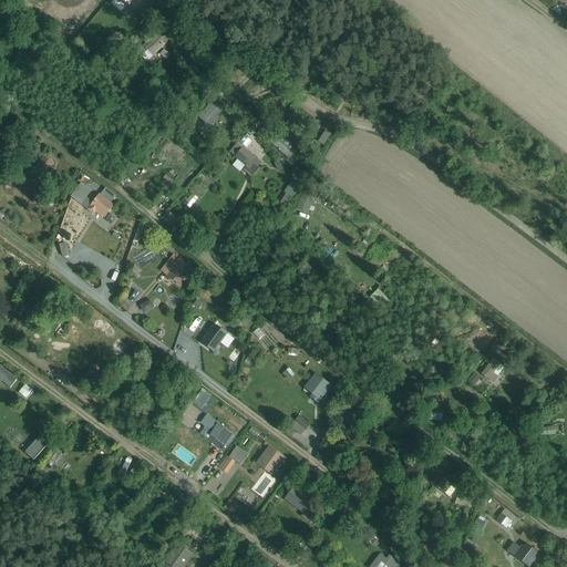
[(115,0),(114,0),(111,4),(121,13),(125,8),(115,0)]
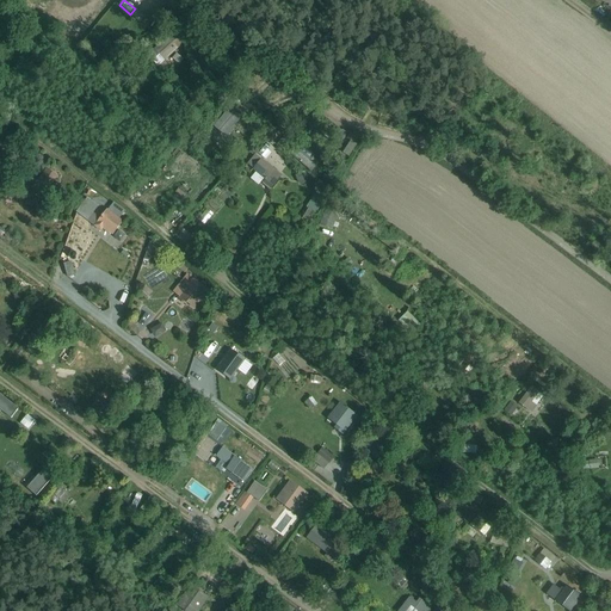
[(323,12),(329,2),(327,0),(320,0),(316,7),(323,12)]
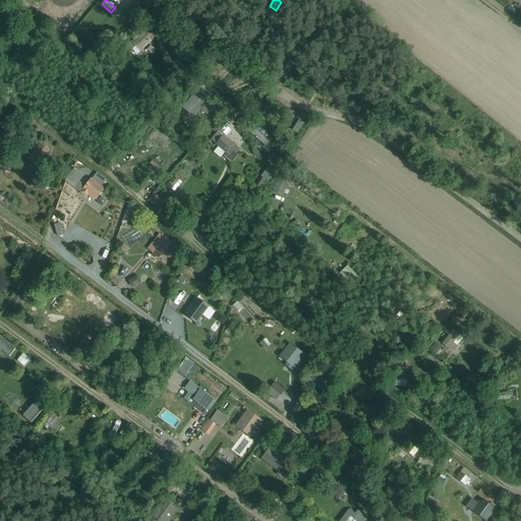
[(158,5),(148,15),(154,21),(164,10),(158,5)]
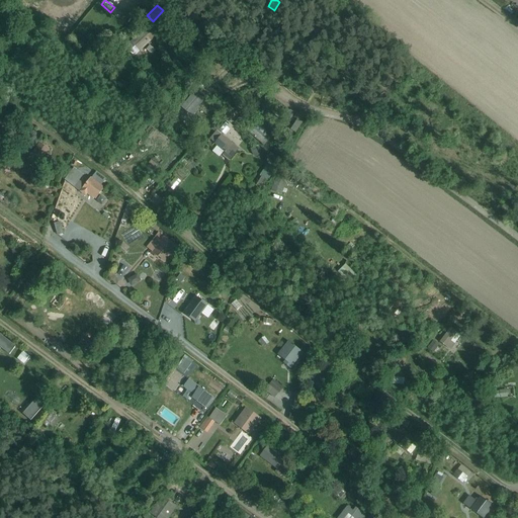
[(125,48),(135,57),(156,37),(147,27),(125,48)]
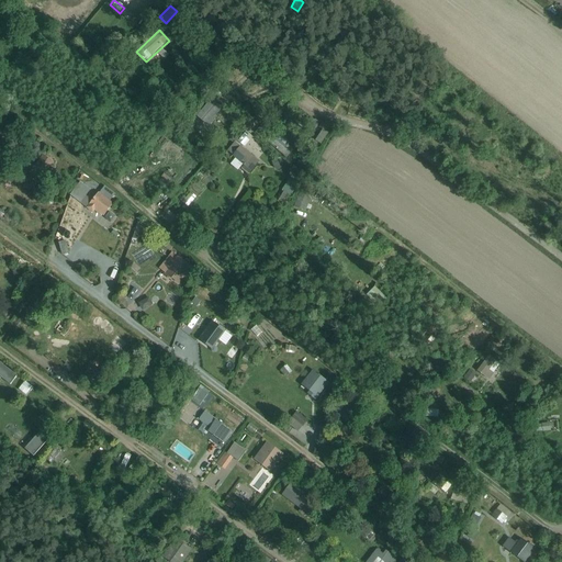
[(2,46),(0,47),(0,51),(8,56),(11,53),(2,46)]
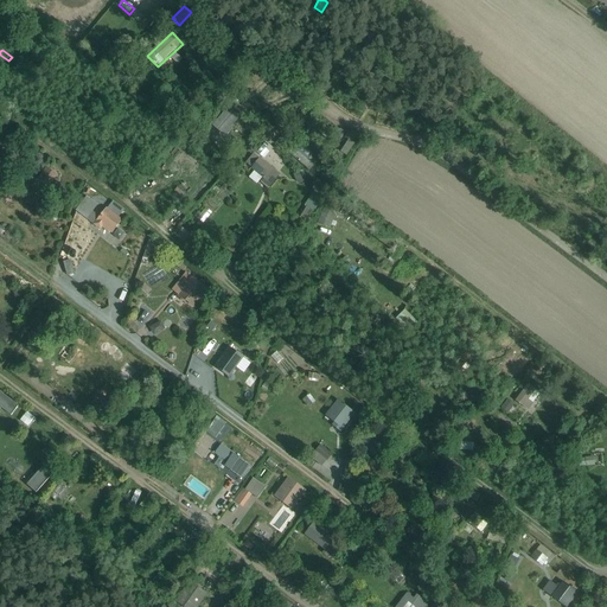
[(228,106),(209,131),(222,140),(241,115),(228,106)]
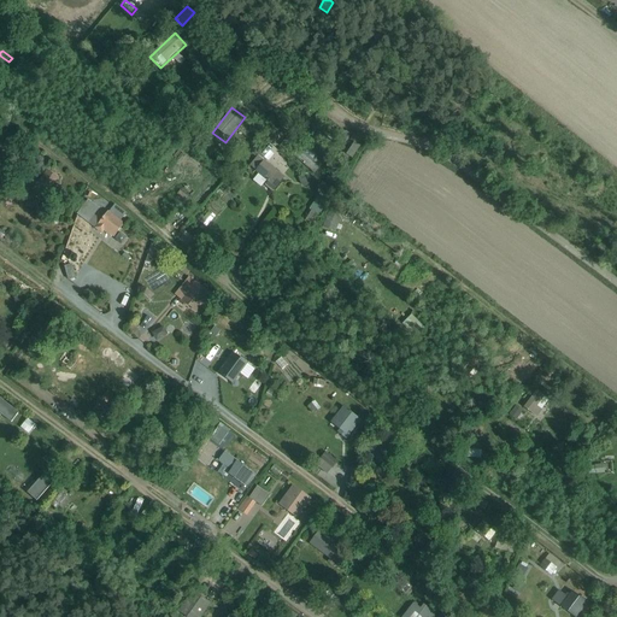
[(16,141),(7,136),(4,144),(12,148),(16,141)]
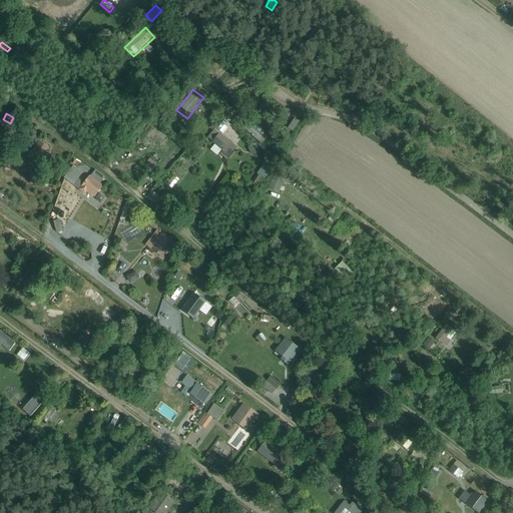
[(232,123),(238,127),(245,118),(240,114),(232,123)]
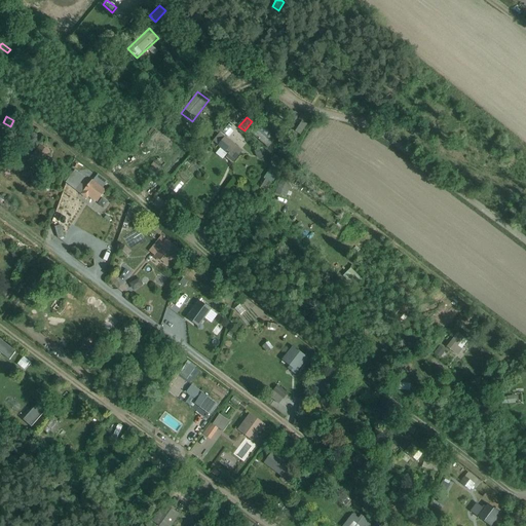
[(248,134),(251,136),(252,135),(268,148),(274,141),(269,136),(270,135),(261,127),(260,128),(255,124),(248,134)]
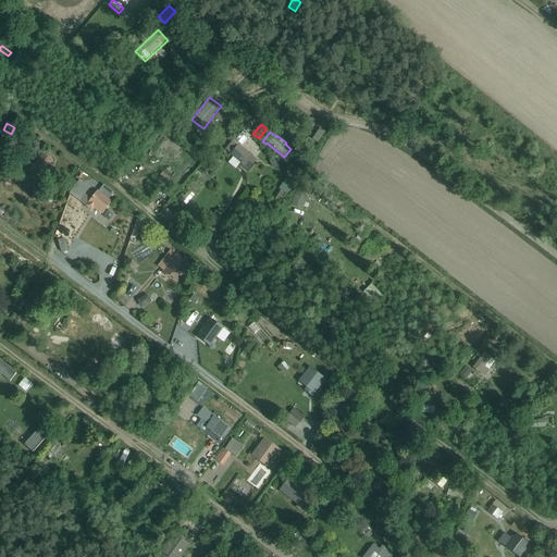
[(257,160),(238,145),(233,141),(226,149),(232,153),(231,155),(242,164),(239,168),(246,174),(257,160)]
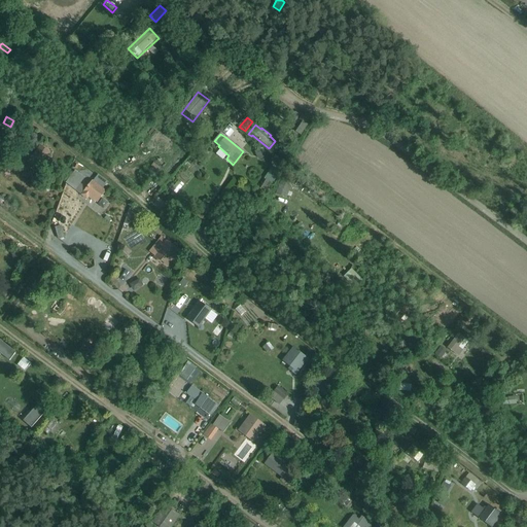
[(40,145),(32,156),(41,164),(49,152),(40,145)]
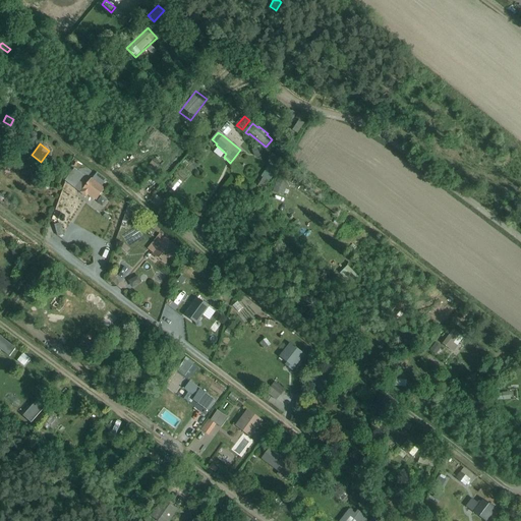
[(256,148),(251,150),(255,159),(261,157),(256,148)]
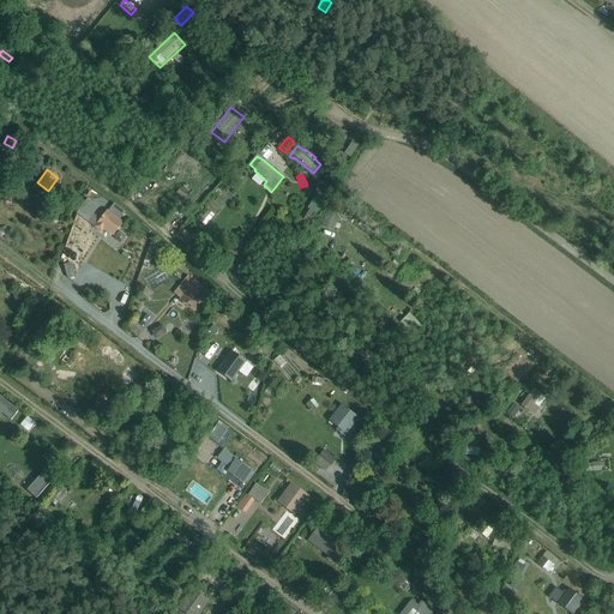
[(311,210),(302,221),(307,224),(315,214),(319,214),(330,198),(320,191),(307,208),(311,210)]
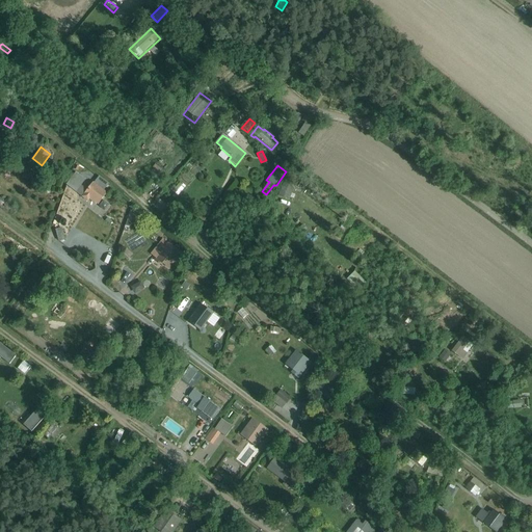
[(283,181),(278,196),(289,201),(294,189),(304,175),(294,165),(283,181)]
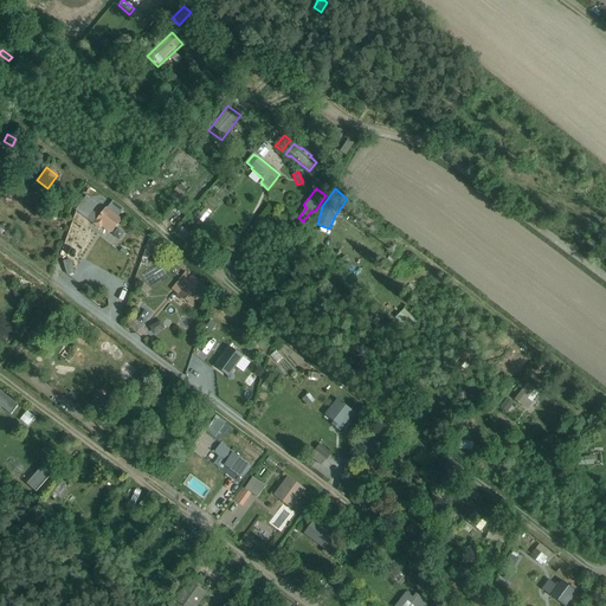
[(86,197),(76,211),(100,230),(103,226),(105,229),(104,230),(109,233),(110,232),(111,233),(122,220),(118,217),(124,210),(113,201),(100,217),(92,211),(97,205),(86,197)]
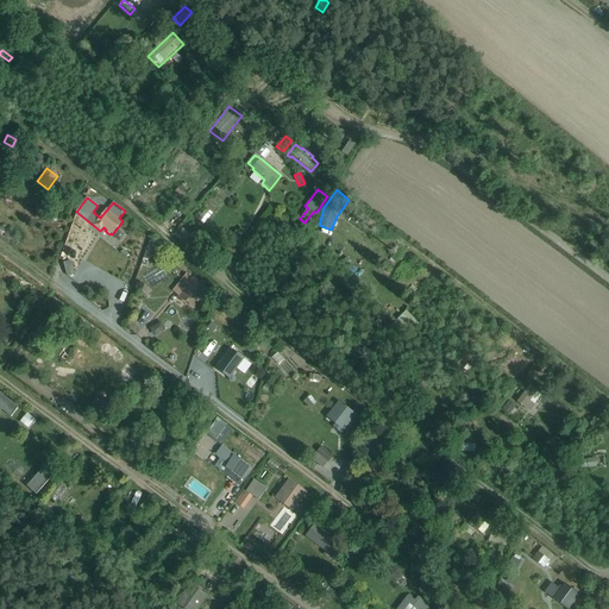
[(208,207),(200,217),(206,223),(215,214),(208,207)]
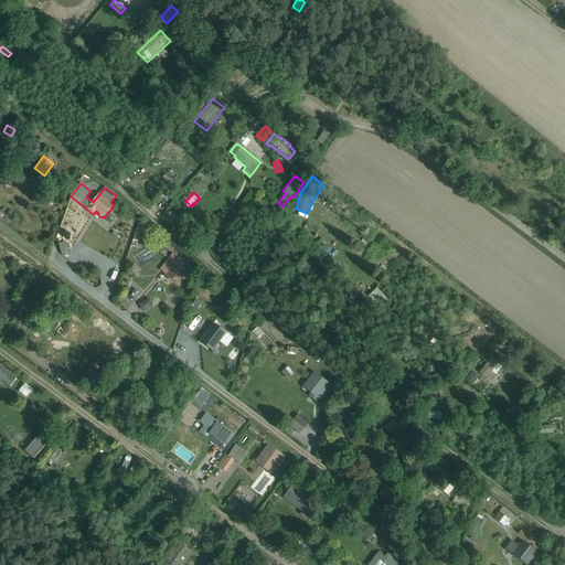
[(115,212),(106,215),(109,224),(118,221),(115,212)]
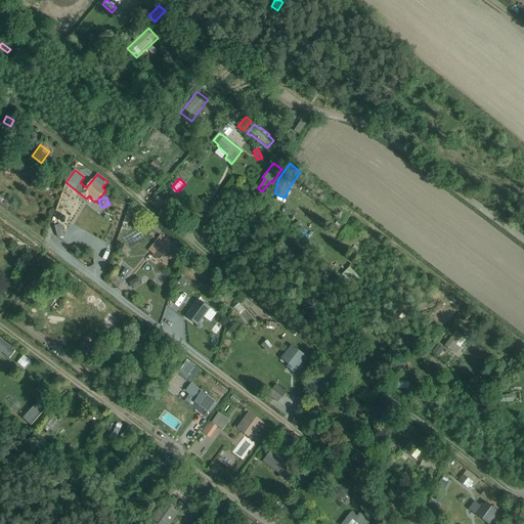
[(153,205),(164,214),(170,207),(158,198),(153,205)]
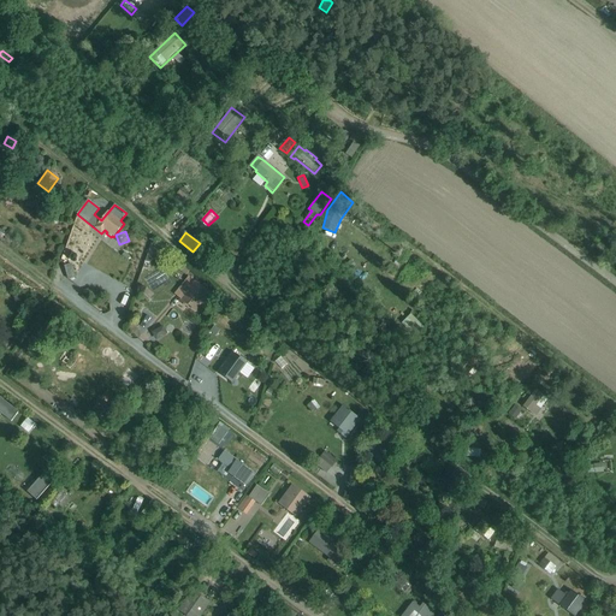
[(236,258),(246,247),(238,240),(229,250),(236,258)]
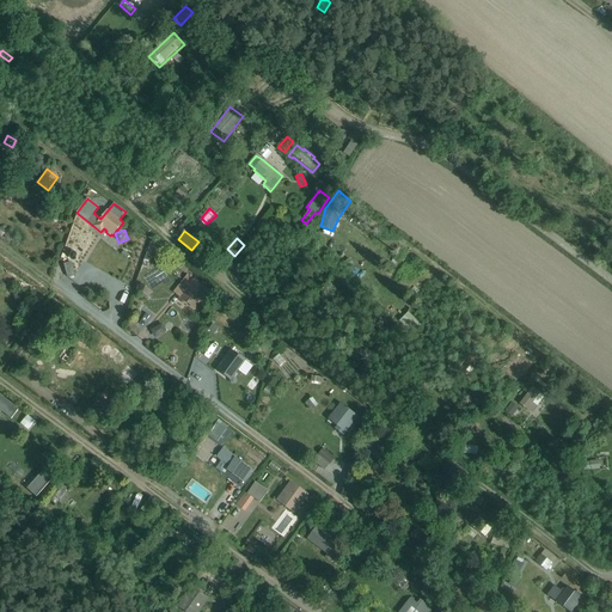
[(151,257),(155,244),(151,242),(142,267),(147,268),(151,257)]
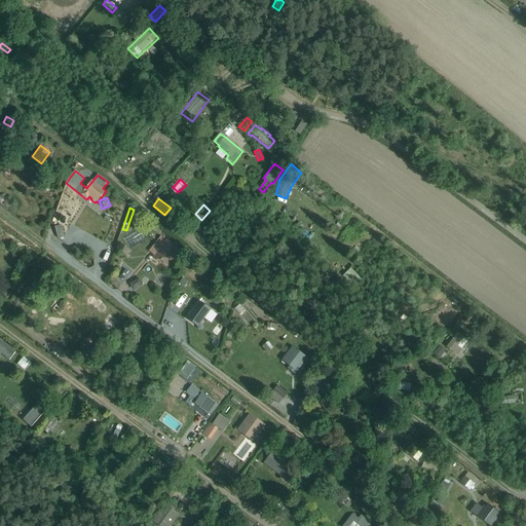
[(62,225),(54,227),(59,239),(65,237),(62,225)]
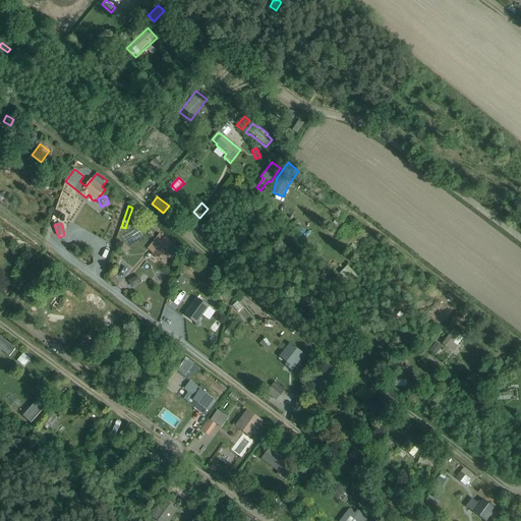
[(154,224),(151,228),(157,233),(161,229),(154,224)]
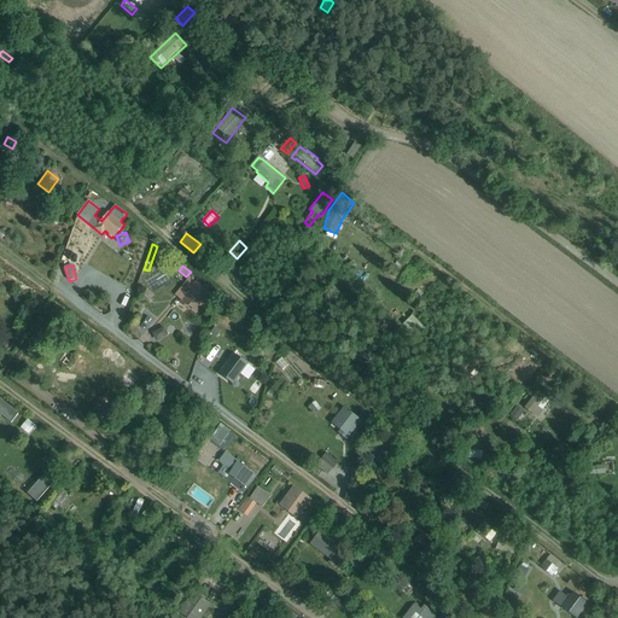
[(188,278),(175,296),(181,301),(180,303),(187,308),(190,307),(196,313),(210,295),(188,278)]
